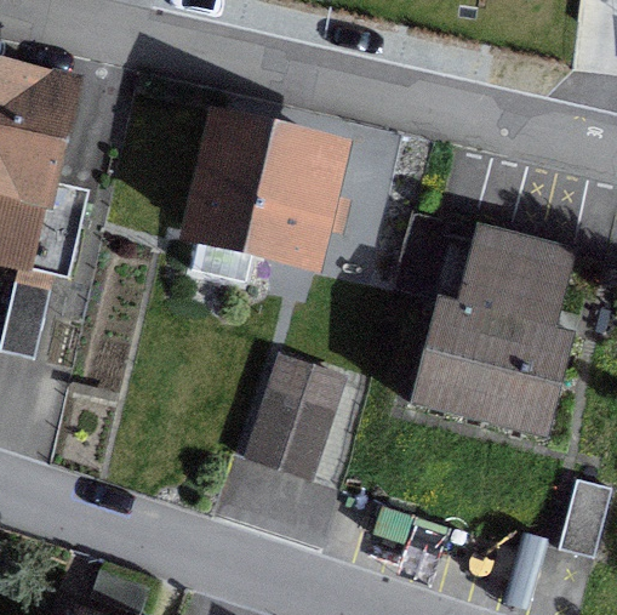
[(73,87),(0,70),(0,258),(67,274),(84,201),(49,193),(73,87)]
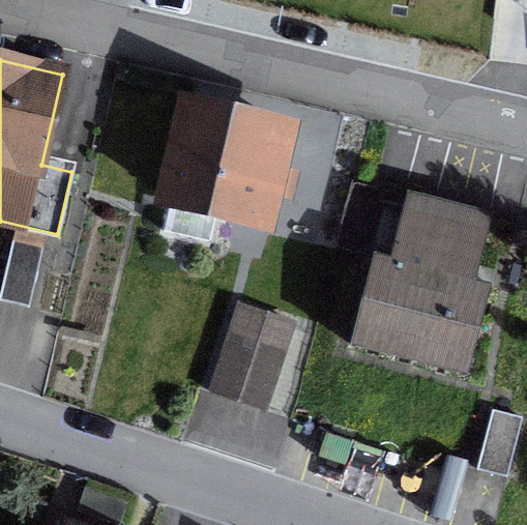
[(192,106),(170,197),(269,221),(291,129),(192,106)]
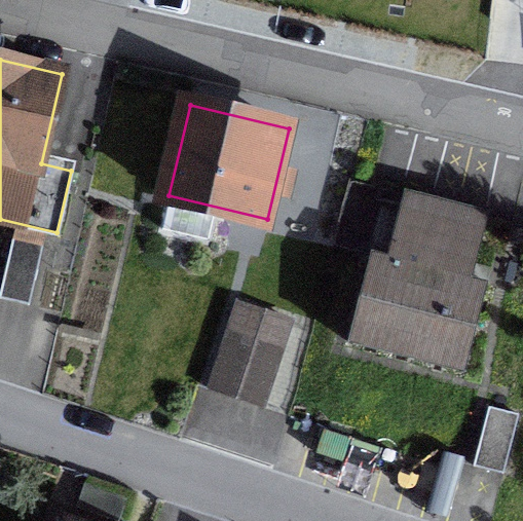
[(388,255),(373,250),(348,339),(463,369),(486,282),(470,277),(488,212),(406,190),(388,255)]
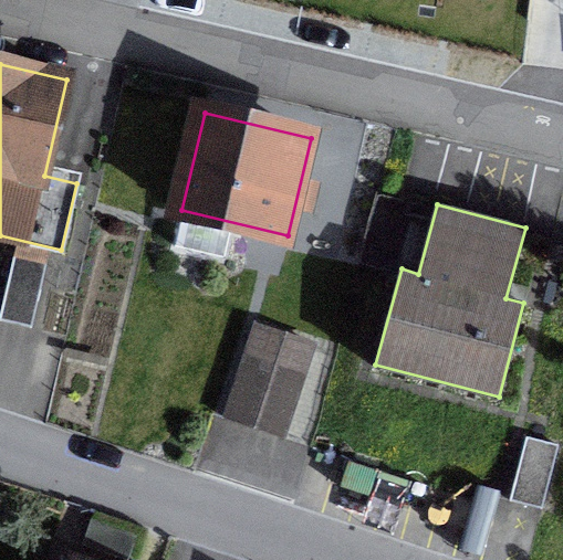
[(254,324),(223,415),(284,435),(304,374),(302,373),(312,342),(254,324)]
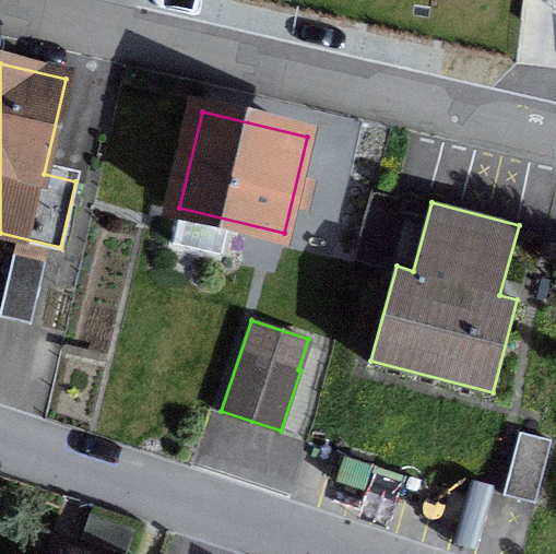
[(519,431),(503,493),(534,502),(551,438),(519,431)]
